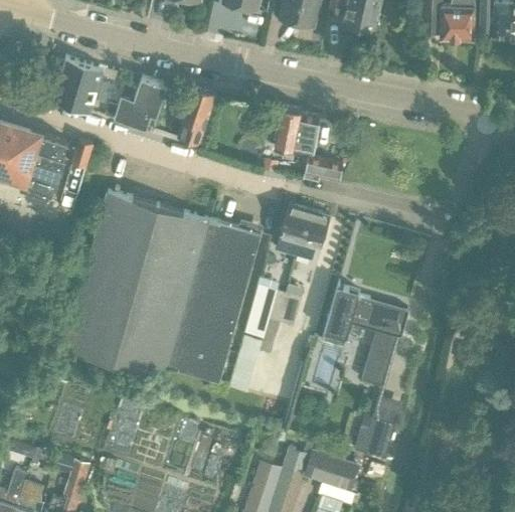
[(258,0),(223,0),(222,4),(255,11),(258,0)]
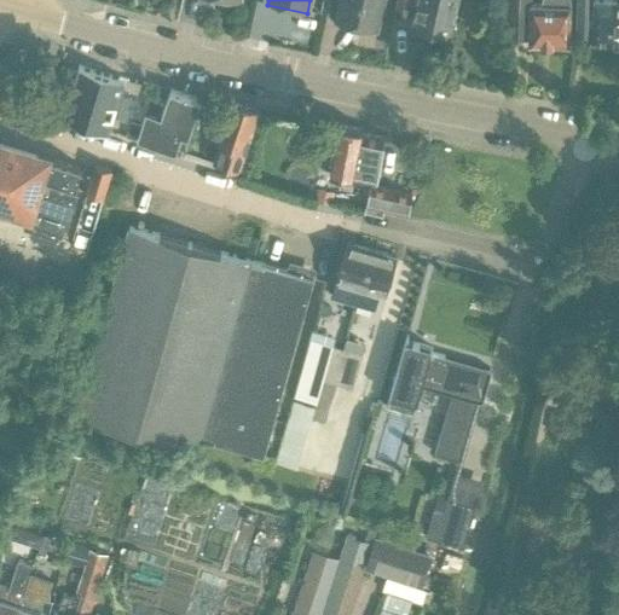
[(383,0),(340,0),(335,25),(376,35),(383,0)]
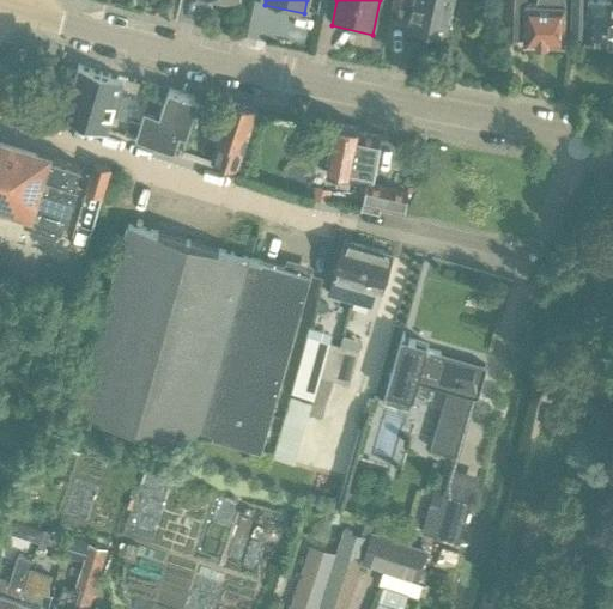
[(393,0),(390,10),(389,18),(405,20),(405,18),(408,0),(393,0)]
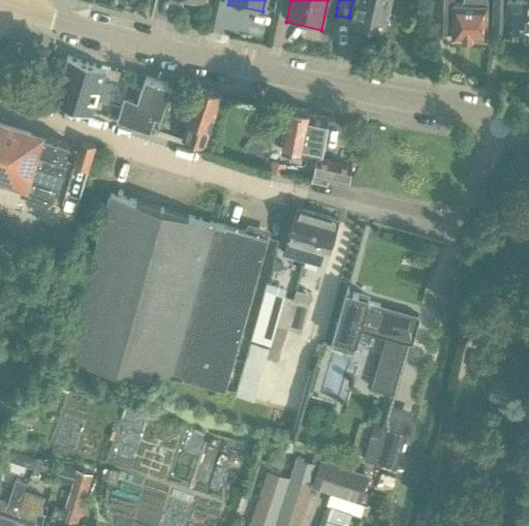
[(352,0),(349,16),(352,17),(350,26),(384,33),(392,0),(352,0)]
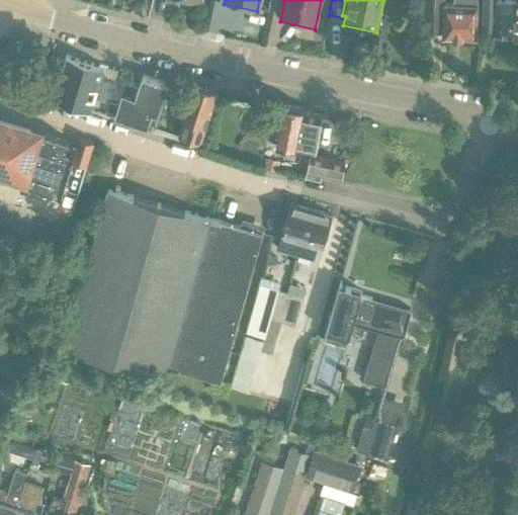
[(442,16),(442,35),(442,41),(477,41),(478,8),(478,1),(477,0),(453,0),(453,7),(445,7),(444,0),(425,0),(425,13),(431,13),(431,16),(442,16)]
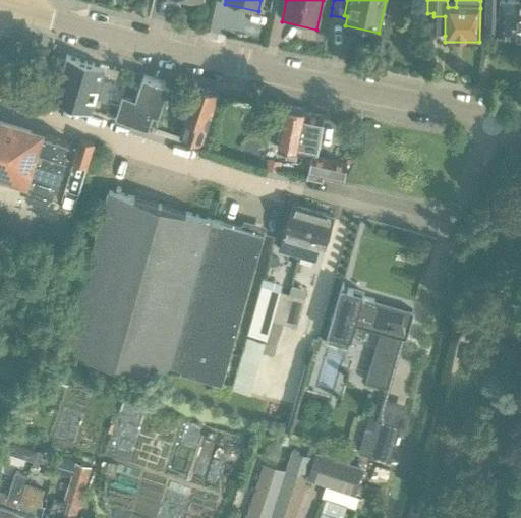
[(484,0),(484,14),(483,33),(496,34),(496,39),(515,40),(519,44),(520,44),(520,7),(517,7),(517,4),(501,2),(501,0),(484,0)]
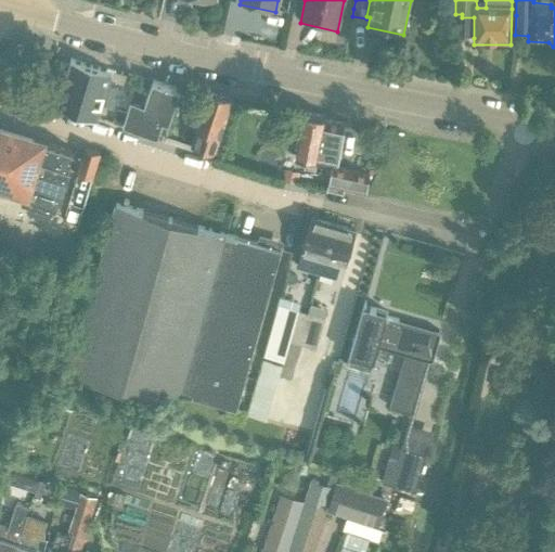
[(46,102),(47,103),(56,106),(56,108),(98,120),(113,75),(72,63),(62,92),(50,89),(46,102)]
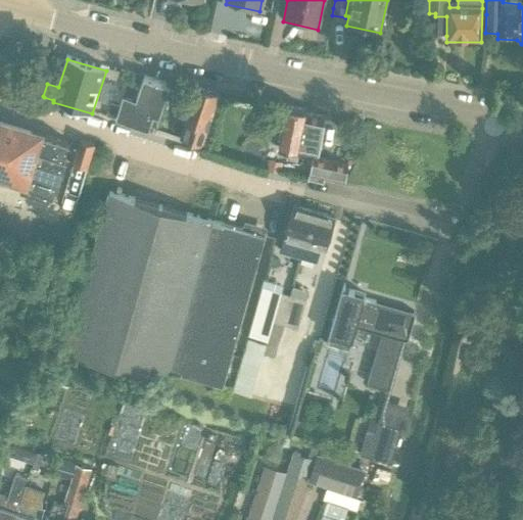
[(137,101),(124,96),(120,108),(116,120),(154,132),(170,86),(145,78),(137,101)]
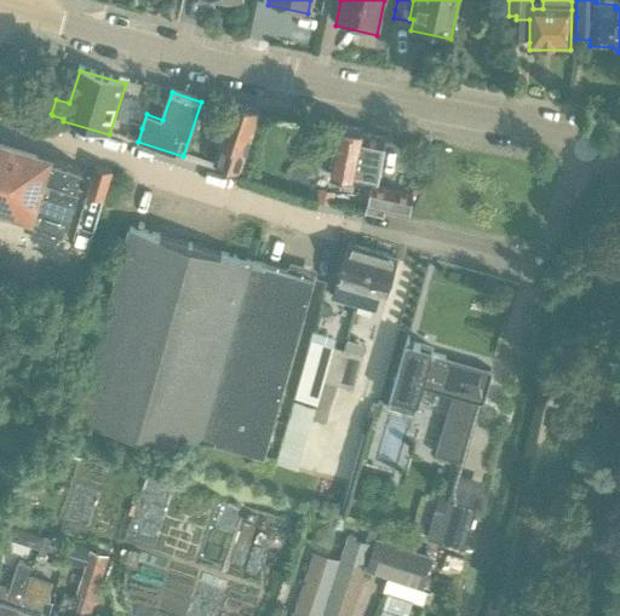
[(216,144),(218,145),(212,165),(219,166),(239,173),(259,114),(230,104),(220,131),(216,132),(213,139),(217,142),(216,144)]
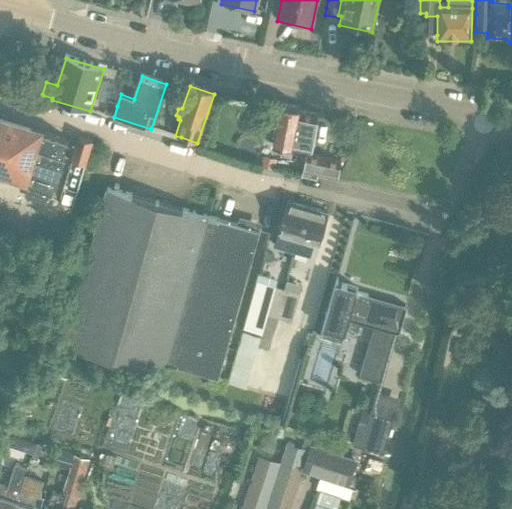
[(109,103),(105,115),(113,117),(114,117),(117,106),(109,103)]
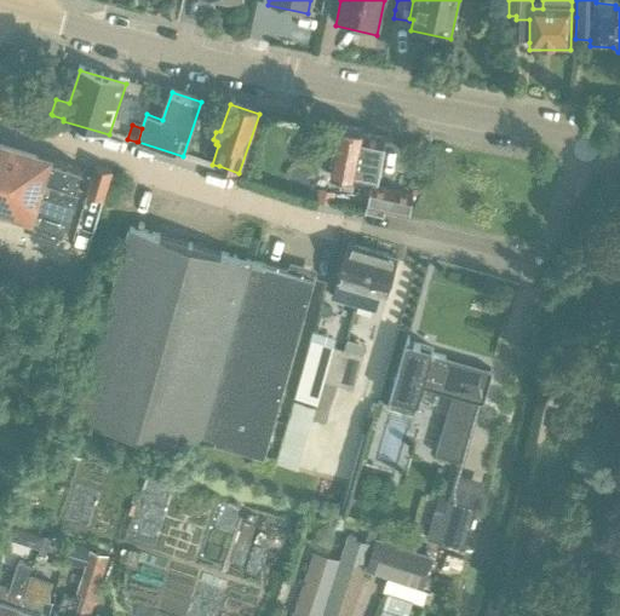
[(339,128),(331,176),(377,185),(385,140),(361,136),(362,133),(339,128)]
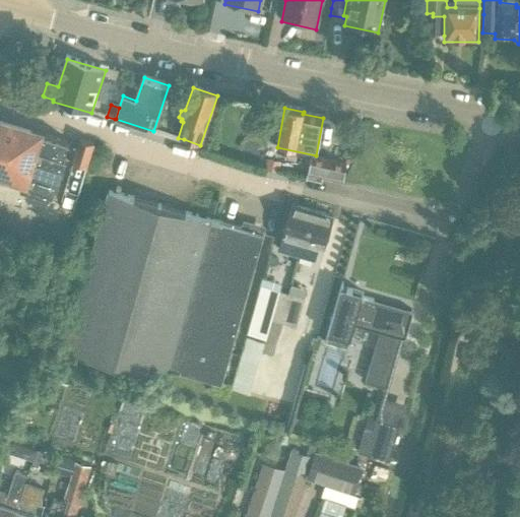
[(0,172),(22,179),(18,191),(50,201),(53,189),(55,190),(65,157),(62,156),(66,141),(38,132),(39,131),(0,119),(0,172)]
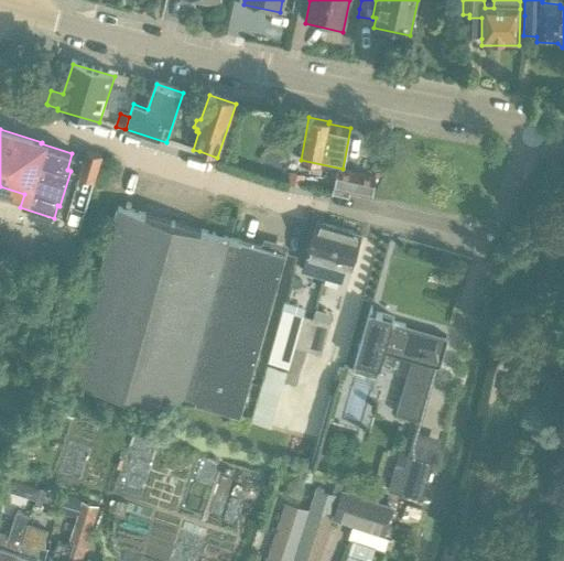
[(85,151),(77,177),(84,180),(94,182),(101,157),(85,151)]
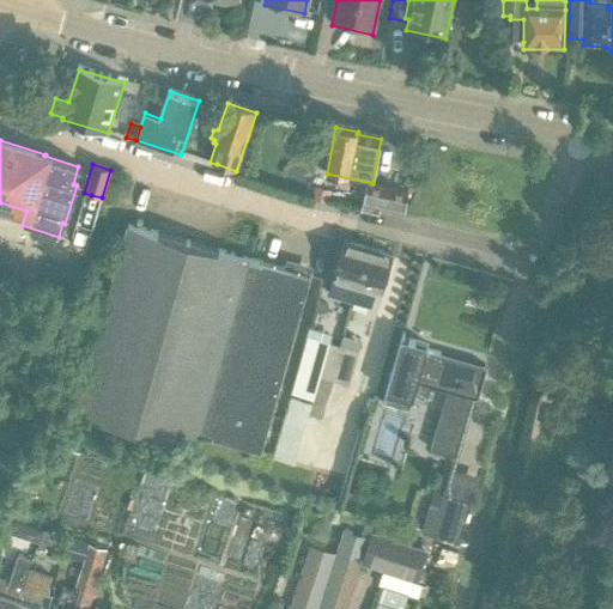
[(368,184),(362,211),(380,215),(382,207),(405,213),(410,194),(387,189),(368,184)]
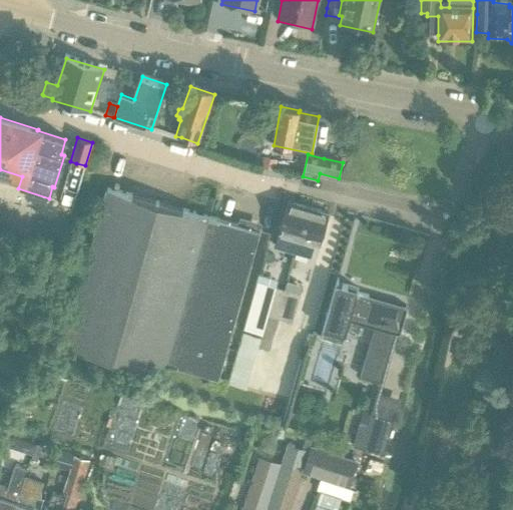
[(264,157),(262,166),(275,170),(277,160),(264,157)]
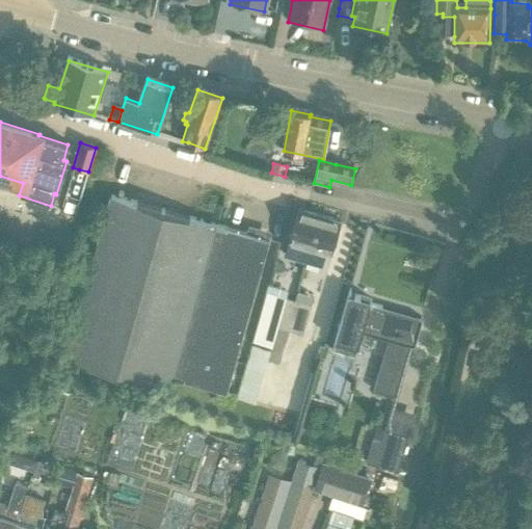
[(122,192),(116,190),(94,264),(111,270),(107,285),(112,287),(109,298),(103,297),(98,315),(103,317),(100,328),(94,326),(88,345),(94,346),(90,359),(85,356),(84,360),(134,374),(174,247),(200,256),(211,219),(205,217),(209,203),(127,178),(122,192)]
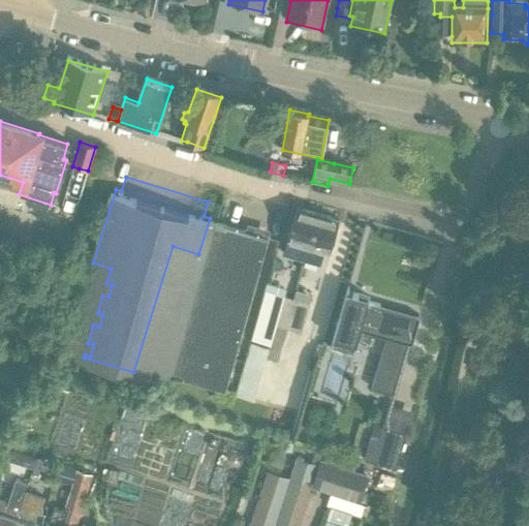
[(303,261),(316,215),(296,209),(286,241),(282,255),(303,261)]
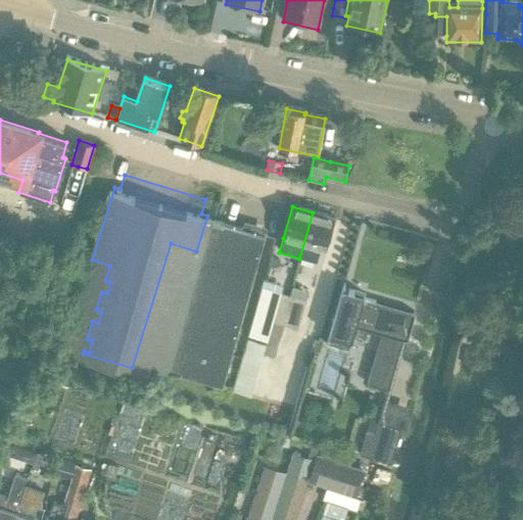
[(313,213),(299,258),(315,263),(319,248),(325,250),(334,219),(313,213)]
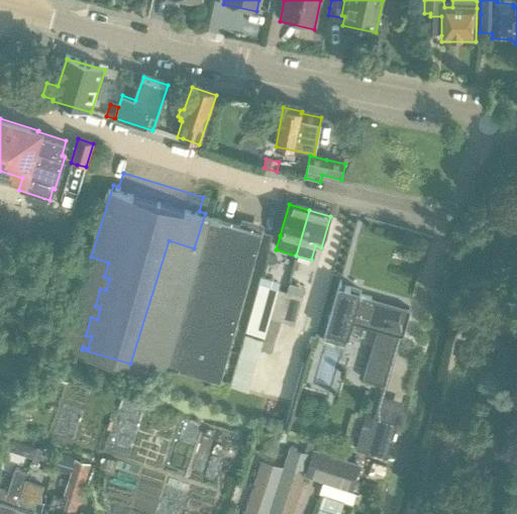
[(339,282),(323,339),(345,346),(352,324),(377,331),(363,382),(364,382),(384,388),(388,374),(399,337),(403,338),(410,311),(360,297),(362,293),(340,287),(341,283),(339,282)]
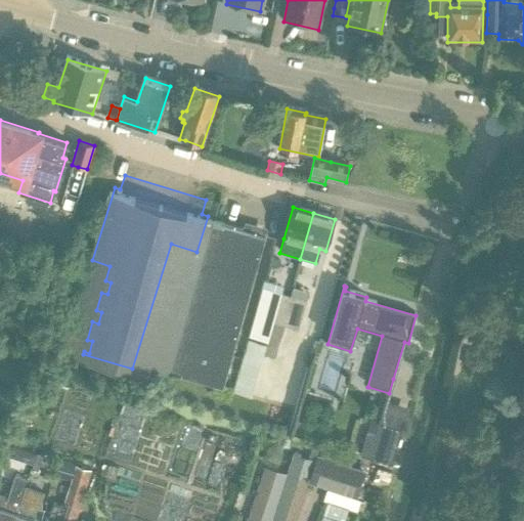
[(263,290),(250,338),(266,343),(272,323),(284,327),(297,331),(304,304),(292,300),(290,300),(290,297),(281,295),(263,290)]
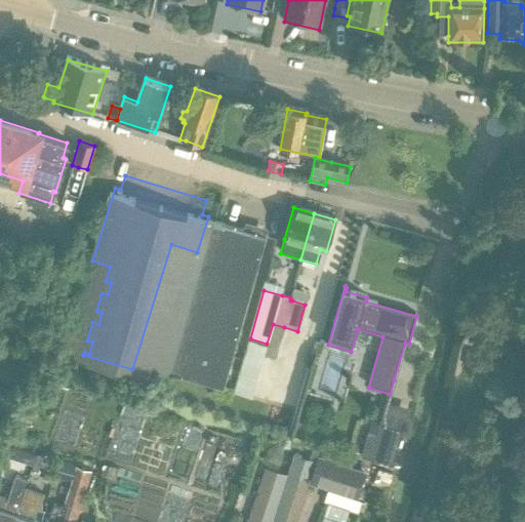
[(234,394),(251,398),(266,348),(249,343),(234,394)]
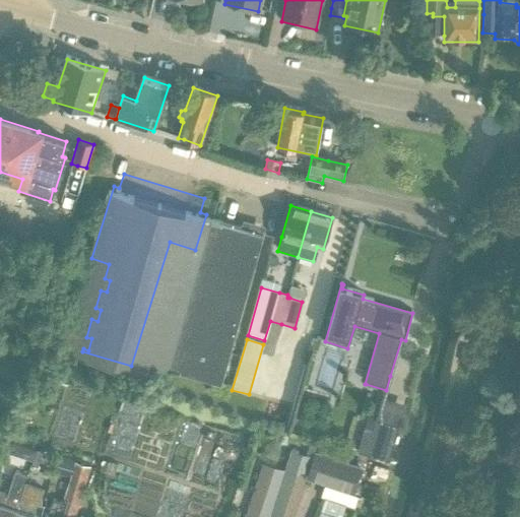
[(389,461),(399,428),(376,421),(372,434),(365,432),(359,452),(389,461)]
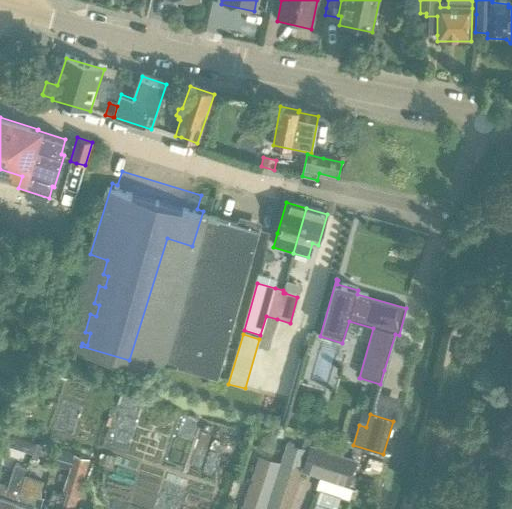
[(306,435),(301,450),(308,453),(309,449),(313,437),(306,435)]
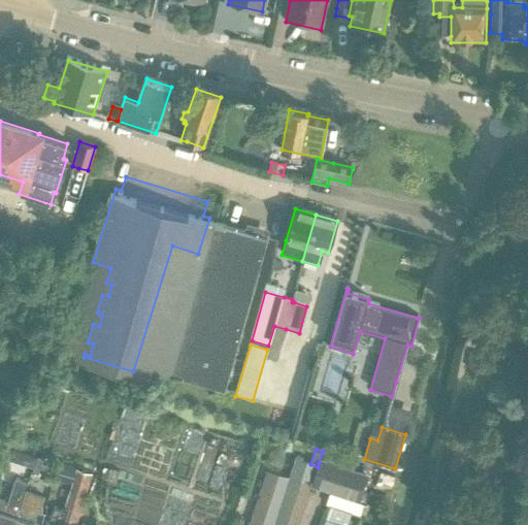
[(25,455),(23,464),(33,467),(35,459),(25,455)]
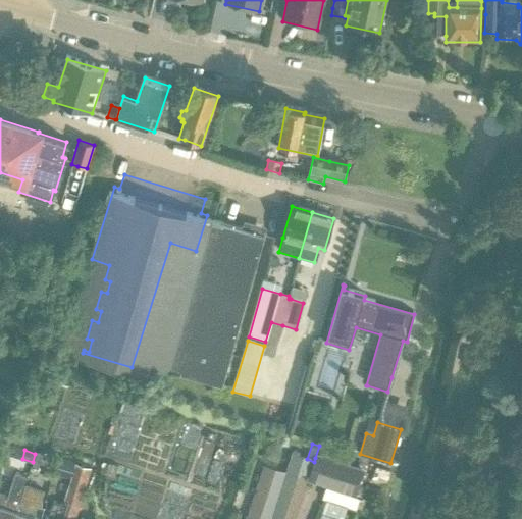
[(316,459),(308,482),(354,498),(361,473),(347,468),(350,461),(321,452),(319,460),(316,459)]
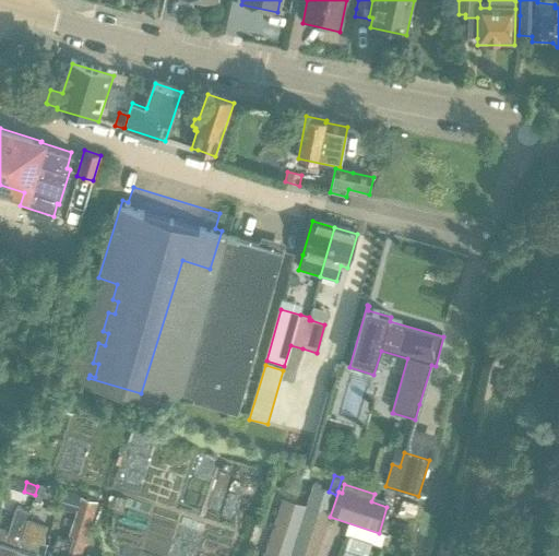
[(317,555),(330,517),(339,492),(337,491),(336,495),(329,492),(312,487),(306,508),(283,501),(264,555),(317,555)]
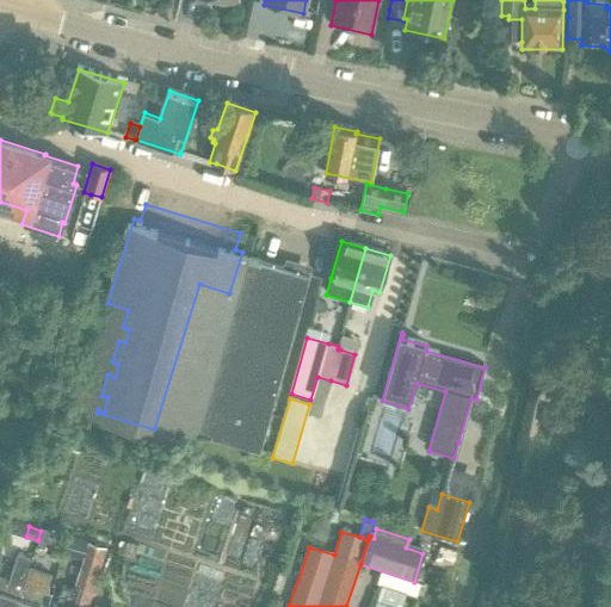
[(71,539),(67,550),(85,555),(88,544),(88,543),(71,537),(71,538),(71,539)]
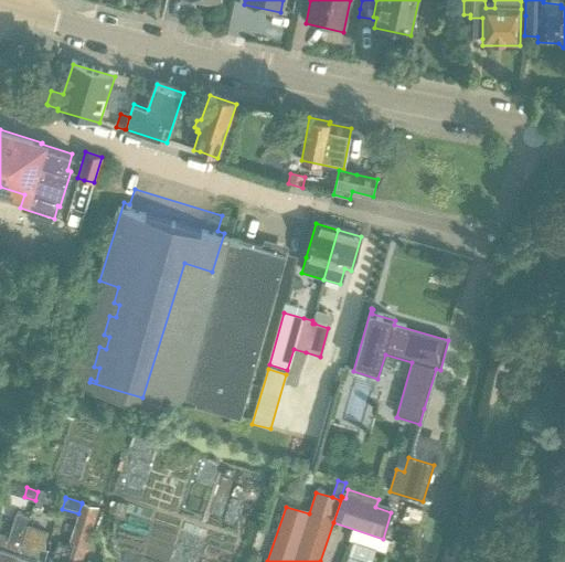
[(70,561),(82,561),(98,508),(82,504),(78,513),(71,542),(74,543),(73,549),(70,558),(68,560),(70,561)]
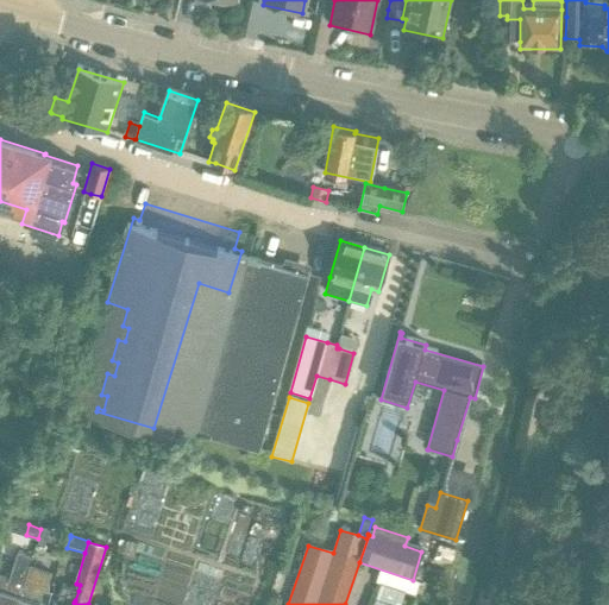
[(0,578),(0,604),(17,604),(23,586),(20,585),(29,562),(30,562),(31,556),(17,553),(16,558),(7,581),(0,578)]
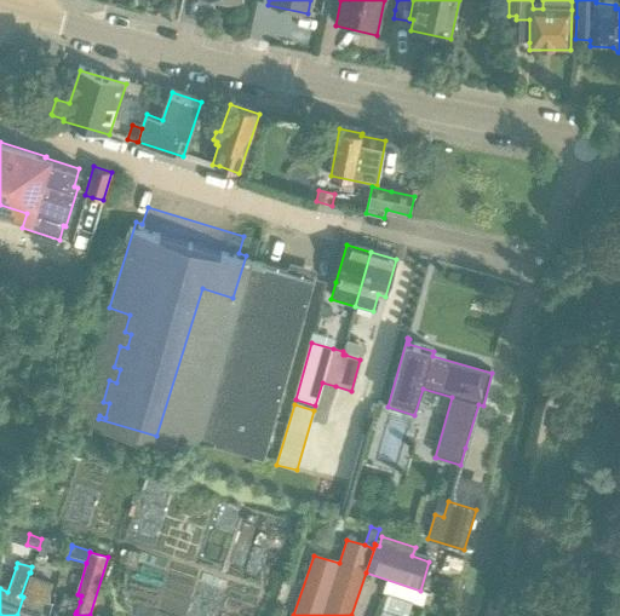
[(23,597),(17,615),(44,615),(47,605),(50,600),(50,592),(52,582),(30,575),(23,597)]
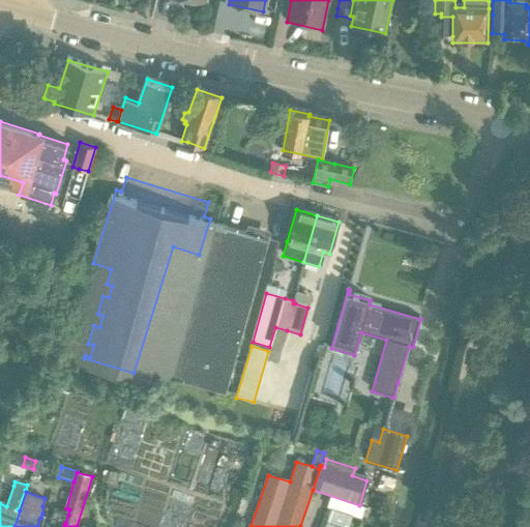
[(45,519),(41,526),(65,526),(64,525),(65,523),(68,515),(54,509),(51,521),(45,519)]
